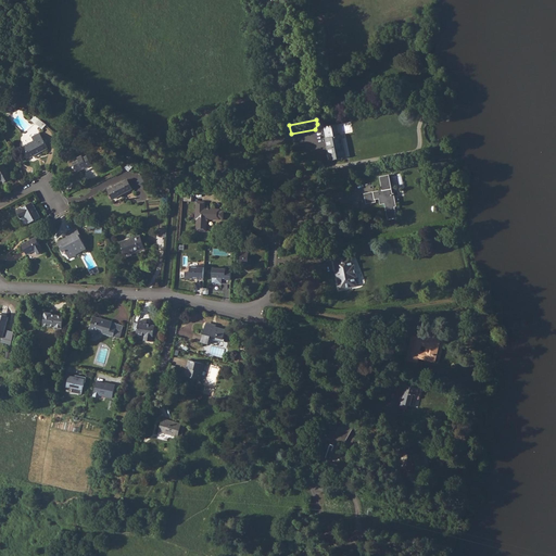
[(326,139),(329,155),(332,155),(333,160),(341,159),(340,153),(345,152),(341,136),(339,136),(337,125),(325,127),(327,138),(326,139)]
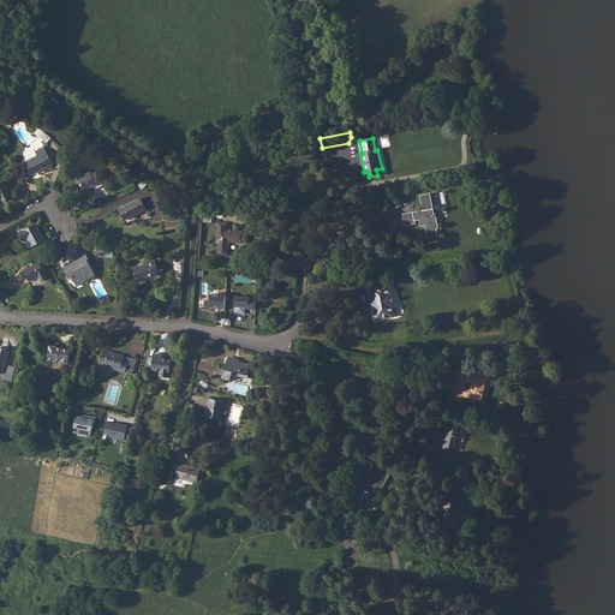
[(27,162),(34,174),(53,163),(43,147),(36,151),(37,156),(27,162)]
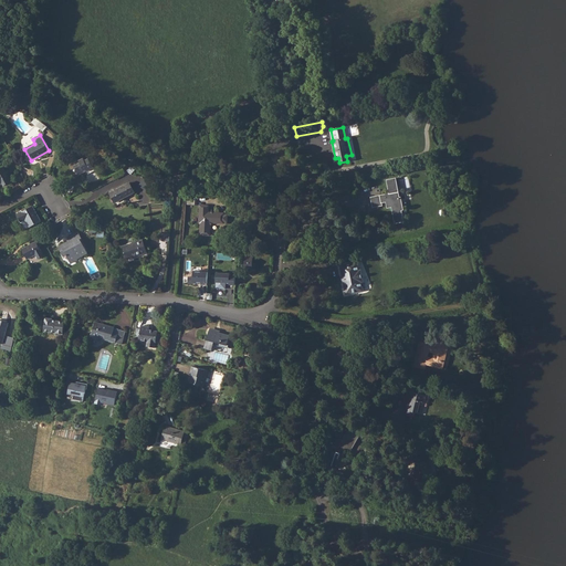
[(74,166),(79,175),(86,170),(88,175),(95,170),(92,164),(95,163),(92,157),(85,160),(83,158),(79,160),(80,163),(74,166)]
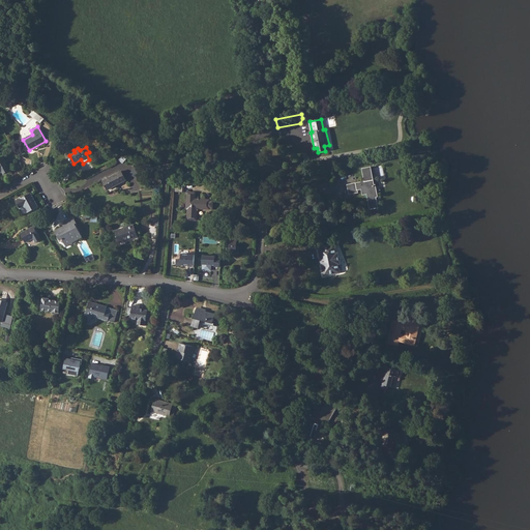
[(0,173),(3,172),(4,174),(10,171),(3,156),(0,157),(0,173)]
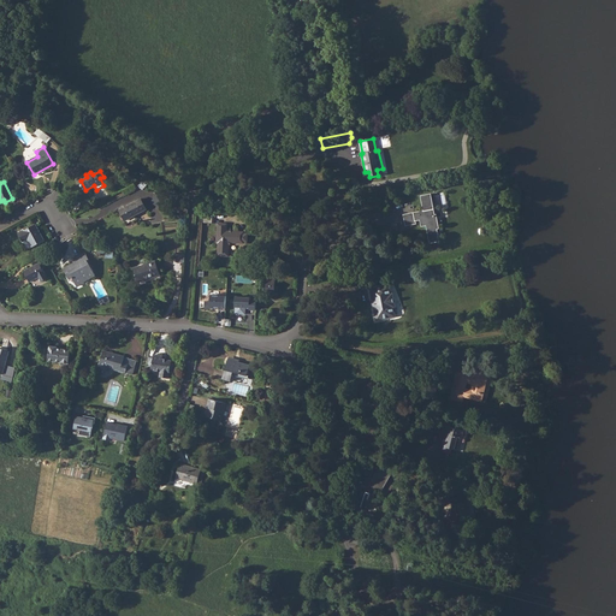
[(404,215),(407,225),(415,224),(415,220),(421,219),(422,226),(427,225),(431,243),(439,242),(437,229),(439,229),(436,215),(431,195),(421,196),(425,211),(404,215)]
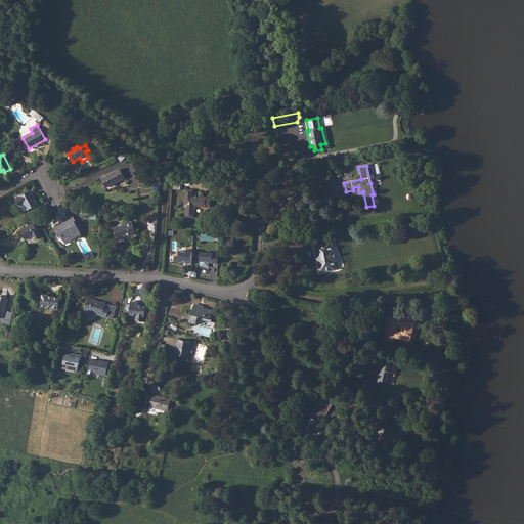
[(120,169),(102,179),(106,187),(125,178),(120,169)]
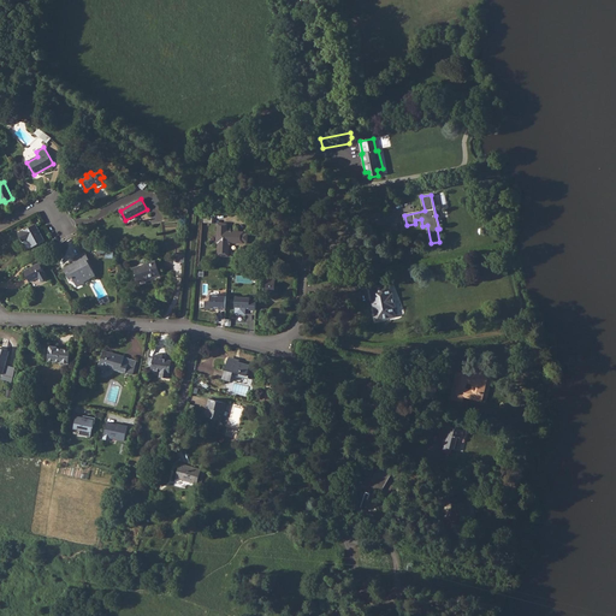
[(158,199),(154,203),(161,208),(165,202),(158,199)]
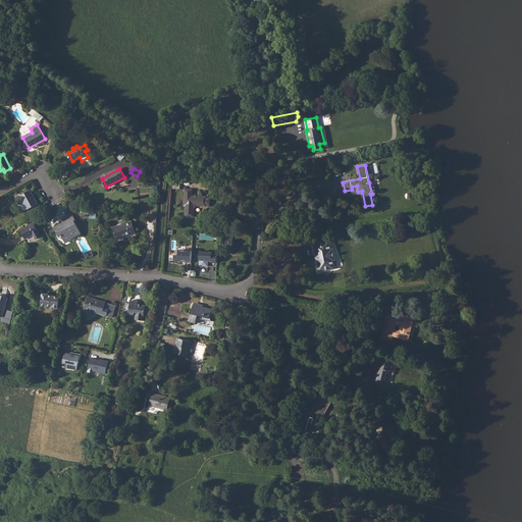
[(31,191),(15,198),(19,205),(23,203),(28,210),(38,204),(31,191)]
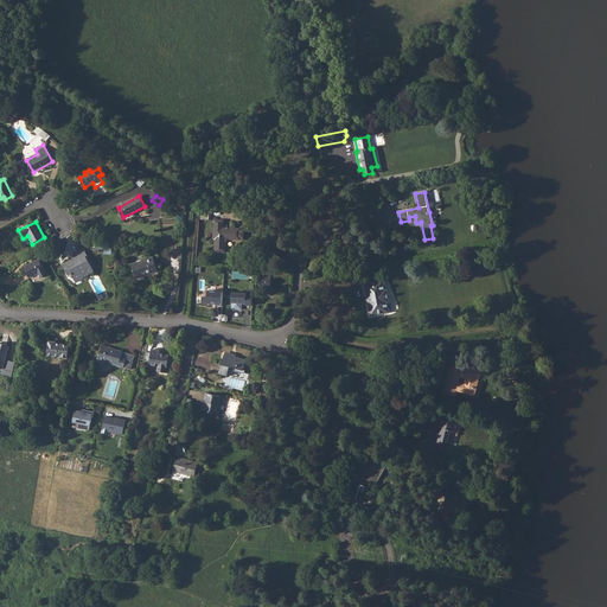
[(223,228),(215,228),(215,240),(216,240),(215,251),(225,253),(225,242),(228,238),(243,240),(243,237),(244,231),(243,231),(243,229),(229,229),(229,230),(227,230),(227,229),(223,228)]
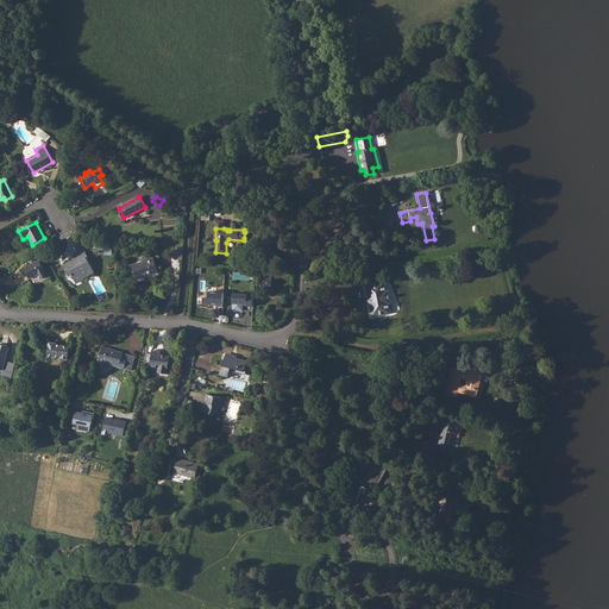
[(63,267),(66,272),(68,276),(71,274),(76,283),(85,280),(83,278),(89,275),(95,272),(87,258),(88,257),(85,250),(74,255),(76,259),(63,267)]
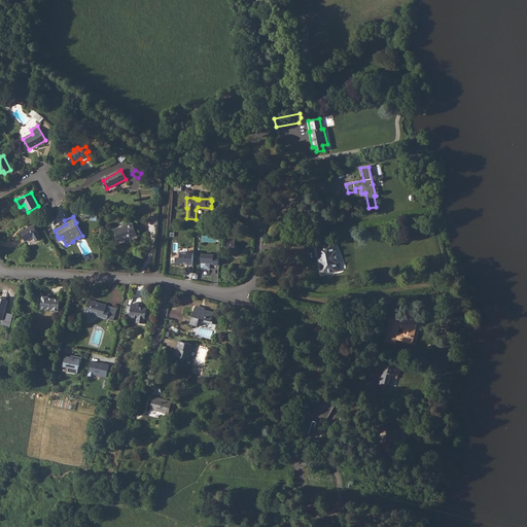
[(123,229),(115,231),(118,241),(124,239),(125,240),(129,238),(128,238),(137,235),(133,224),(126,227),(126,226),(123,227),(123,229)]
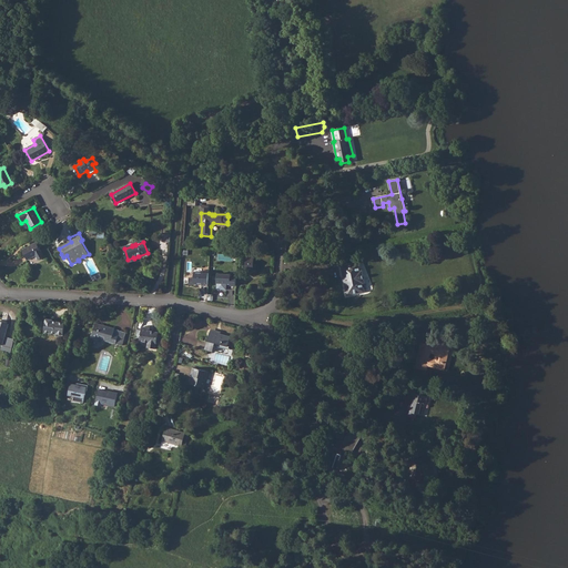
[(37,243),(22,251),(28,260),(37,255),(39,261),(44,257),(37,243)]
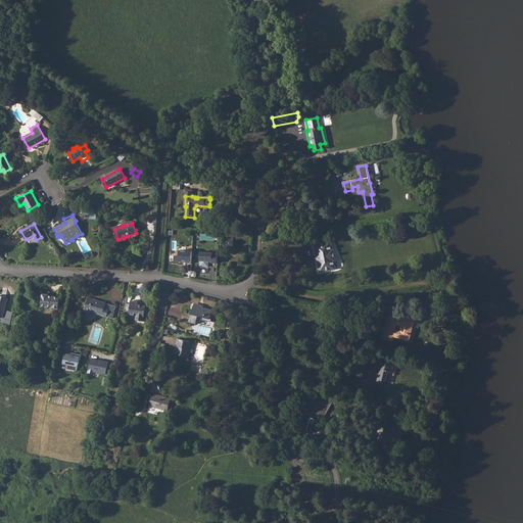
[(227,241),(226,247),(233,247),(233,250),(236,250),(237,243),(234,243),(234,241),(227,241)]
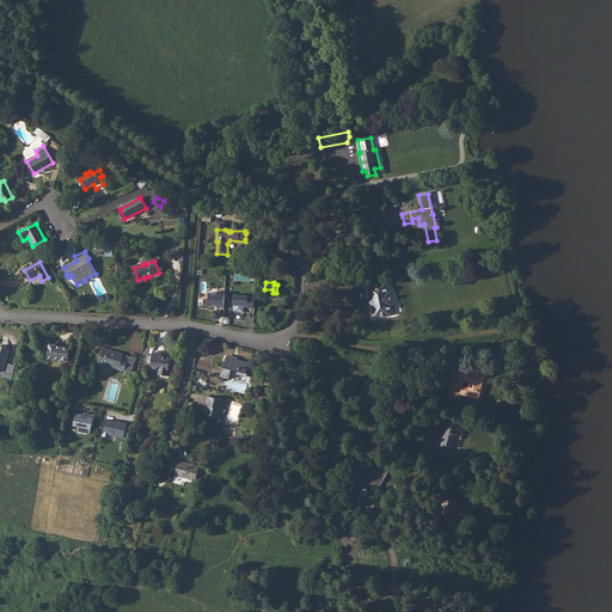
[(387,283),(368,287),(374,318),(393,314),(391,306),(393,305),(391,292),(389,292),(387,283)]
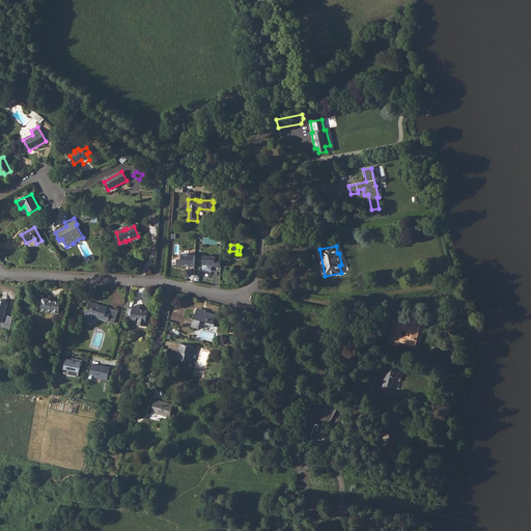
[(195,268),(195,253),(190,253),(190,255),(182,255),(182,260),(177,260),(176,267),(186,267),(186,266),(191,266),(190,268),(195,268)]
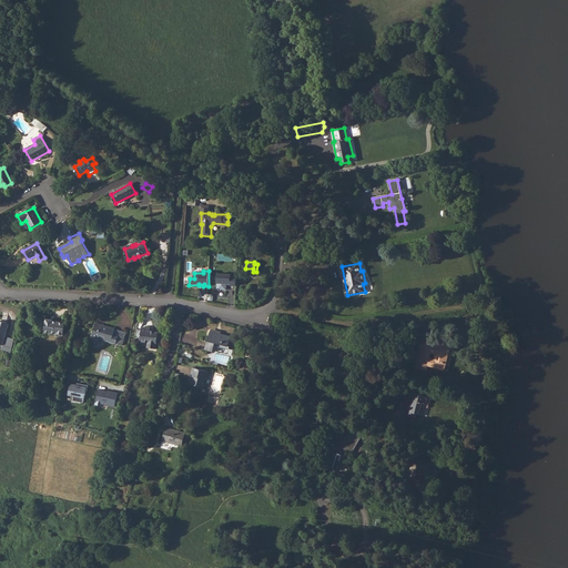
[(236,286),(236,277),(231,277),(231,275),(217,274),(216,283),(217,283),(217,290),(226,290),(226,283),(231,284),(231,285),(236,286)]
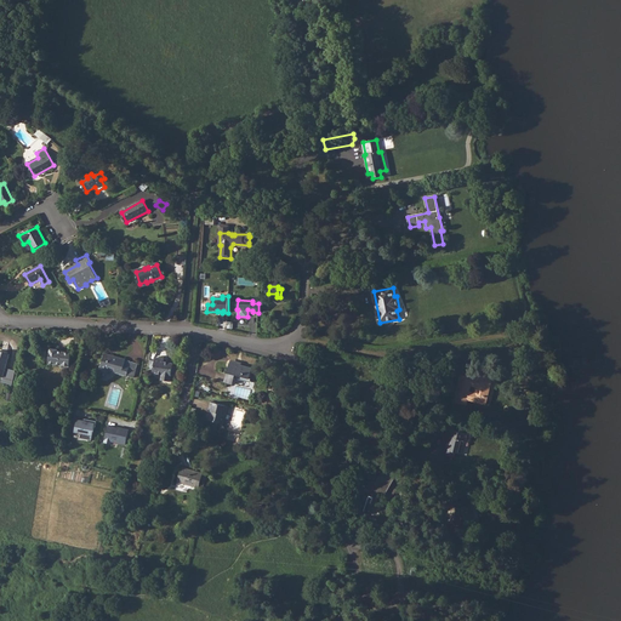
[(57,352),(57,351),(57,349),(49,348),(47,364),(61,365),(61,368),(68,369),(70,353),(61,352),(57,352)]
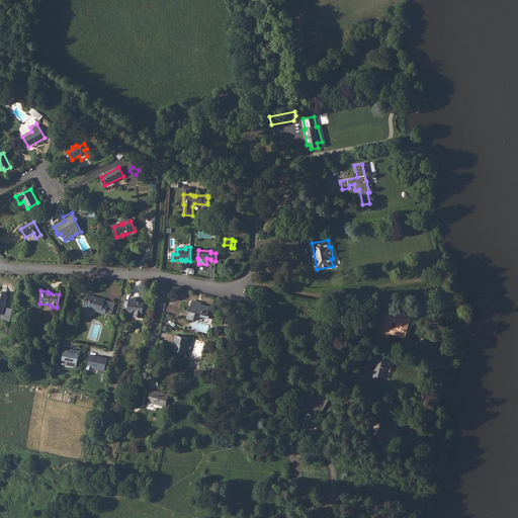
[(0,315),(2,316),(1,317),(9,320),(12,310),(11,310),(4,308),(5,303),(7,296),(0,293),(0,315)]
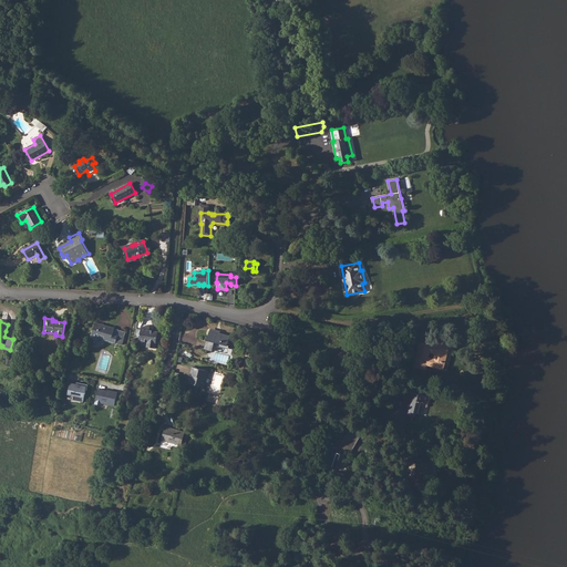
[(114,328),(99,323),(95,322),(91,336),(90,340),(98,342),(100,337),(105,338),(104,340),(115,343),(117,334),(113,333),(114,329),(114,328)]
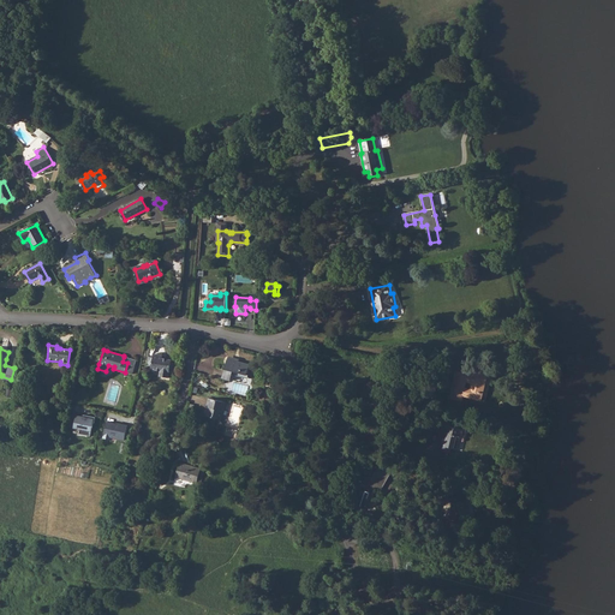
[(153,359),(148,358),(148,360),(147,369),(150,370),(150,371),(160,372),(161,359),(162,357),(153,356),(153,359)]
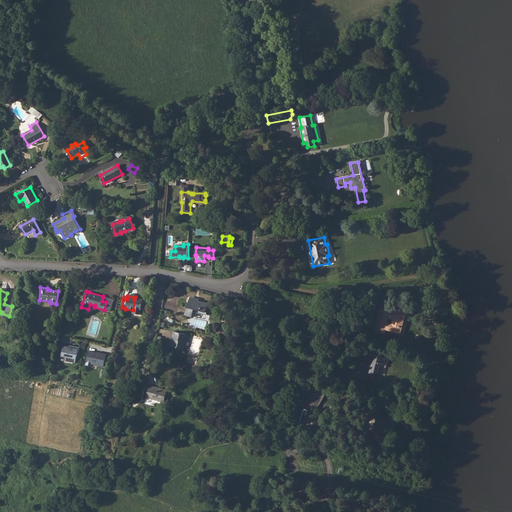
[(190,296),(189,299),(207,304),(208,303),(199,300),(199,299),(190,296)]
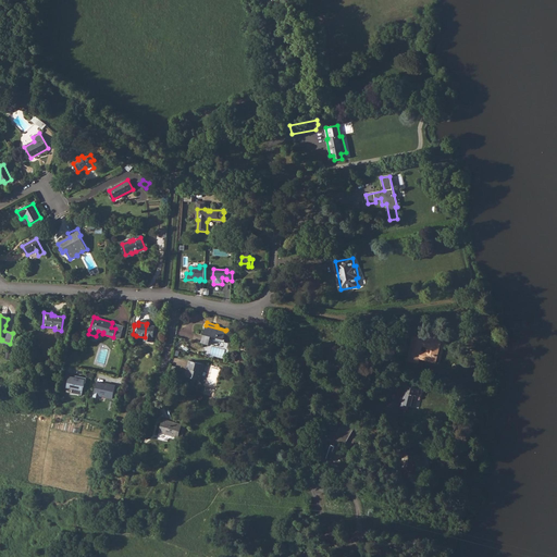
[(151,344),(152,337),(157,338),(158,331),(155,330),(155,327),(146,325),(145,337),(144,343),(151,344)]
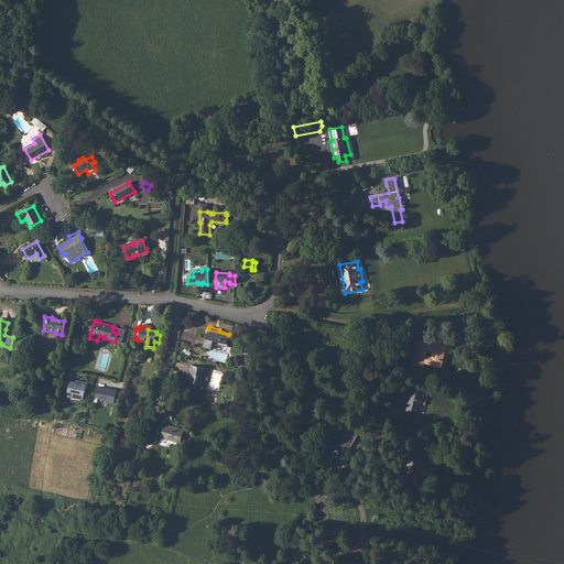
[(228,335),(208,329),(204,347),(212,349),(213,343),(226,346),(228,335)]
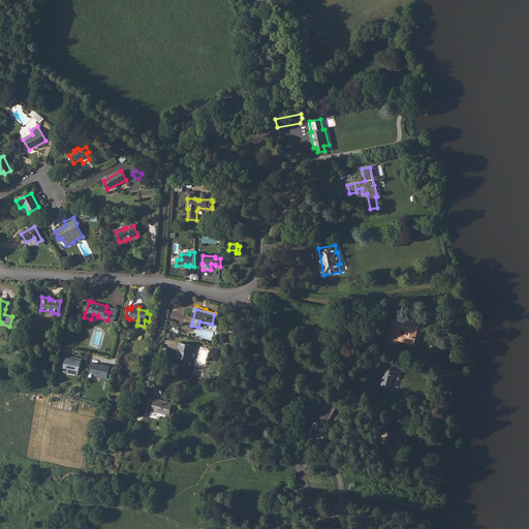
[(393,320),(387,342),(397,344),(398,340),(409,343),(410,338),(414,339),(417,323),(408,321),(407,323),(393,320)]
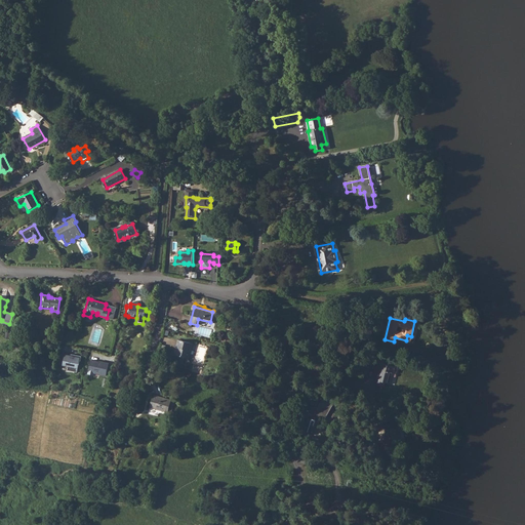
[(177,348),(175,356),(189,359),(192,344),(177,340),(175,347),(177,348)]
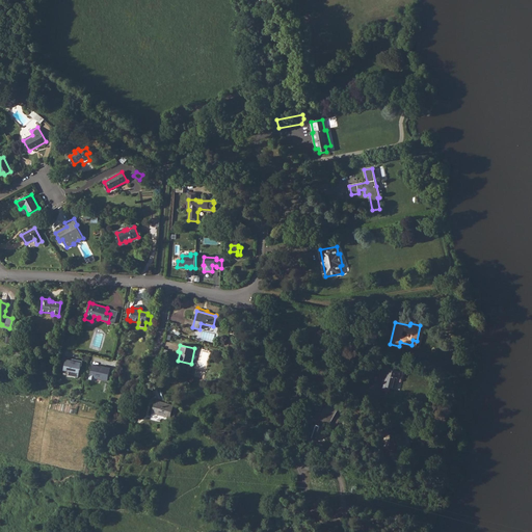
[(75,360),(67,358),(63,370),(70,371),(70,375),(78,377),(81,366),(82,361),(75,358),(75,360)]
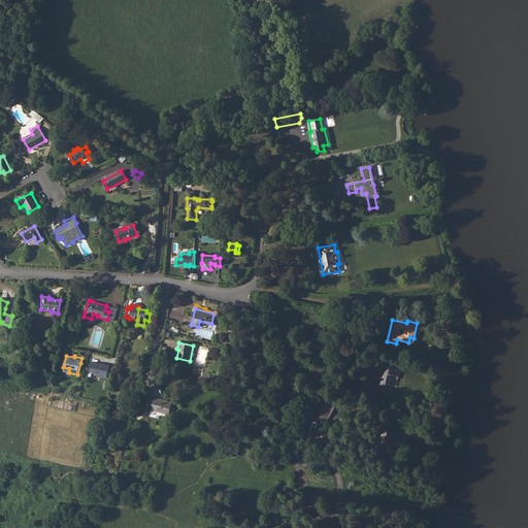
[(89,375),(107,378),(110,364),(92,361),(89,375)]
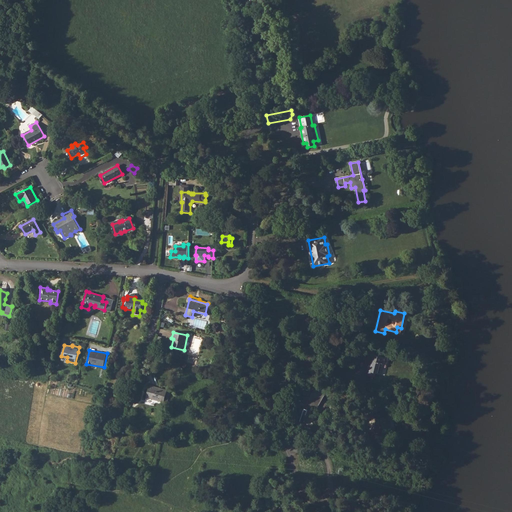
[(366,375),(371,377),(371,373),(375,374),(381,375),(384,365),(386,365),(388,359),(369,354),(367,361),(370,361),(366,375)]
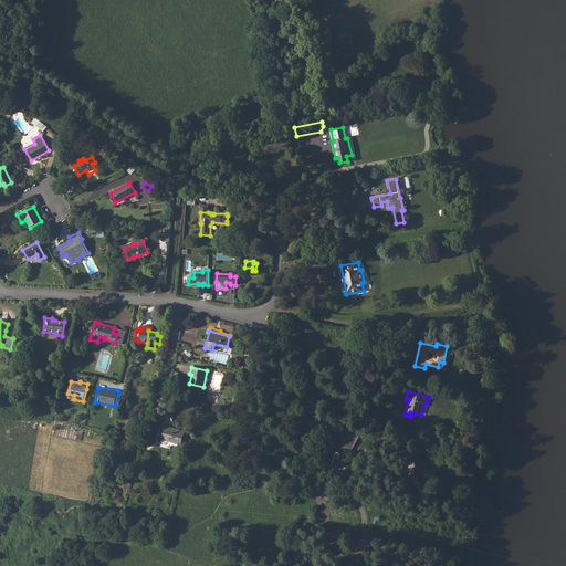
[(180,444),(181,441),(184,433),(185,432),(165,426),(160,439),(180,444)]
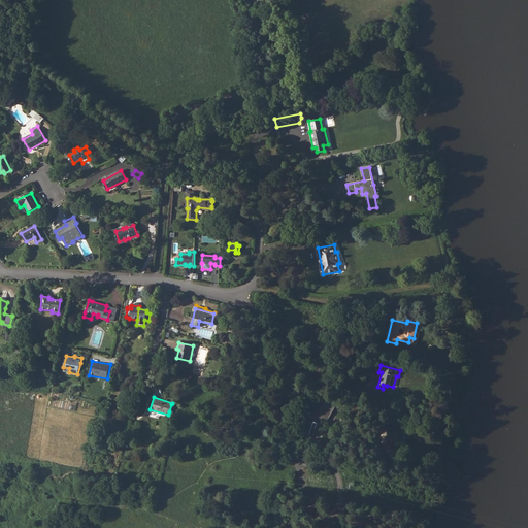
[(307,421),(303,433),(309,435),(309,436),(314,437),(316,433),(315,432),(316,429),(320,430),(322,425),(321,425),(321,422),(323,419),(327,421),(335,407),(330,404),(332,401),(331,401),(325,400),(318,414),(320,416),(318,419),(307,416),(306,421),(307,421)]
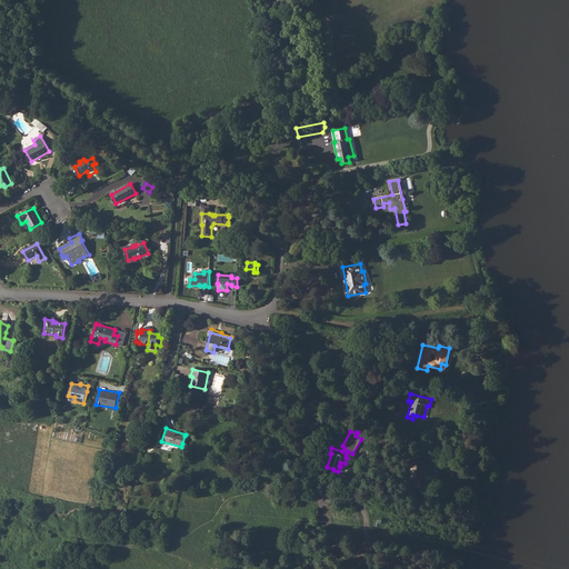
[(416,489),(420,490),(426,490),(427,491),(428,483),(430,485),(432,470),(430,470),(431,462),(421,461),(419,468),(418,468),(415,481),(417,482),(416,489)]
